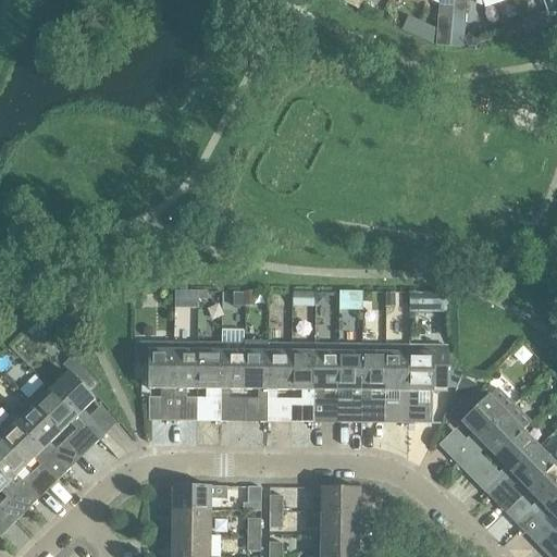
[(341,0),(341,1),(358,10),(362,0),(341,0)]
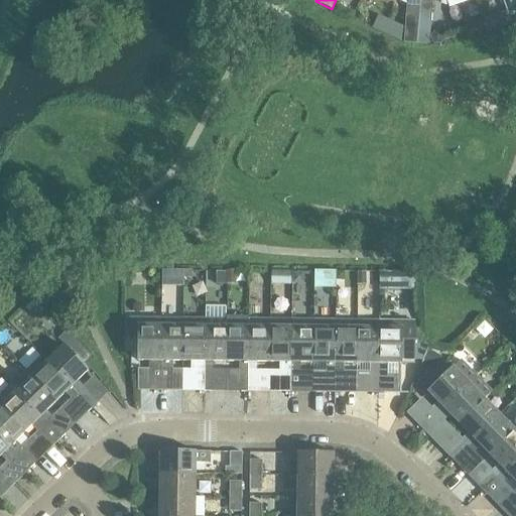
[(515,0),(502,0),(508,18),(515,14),(515,0)]
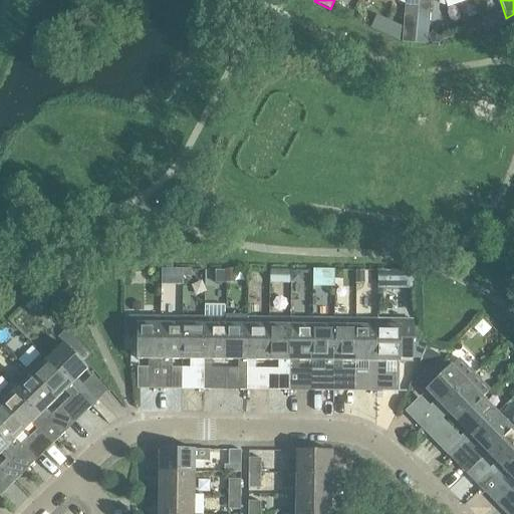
[(389,21),(382,34),(403,44),(415,45),(418,4),(406,3),(406,5),(404,28),(389,21)]
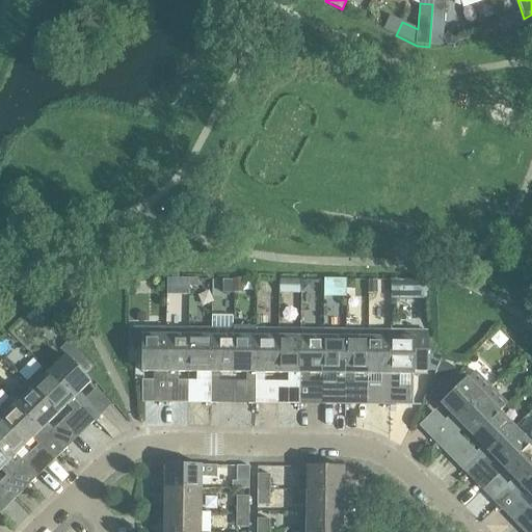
[(432,4),(429,47),(443,48),(446,6),(446,5),(432,4)]
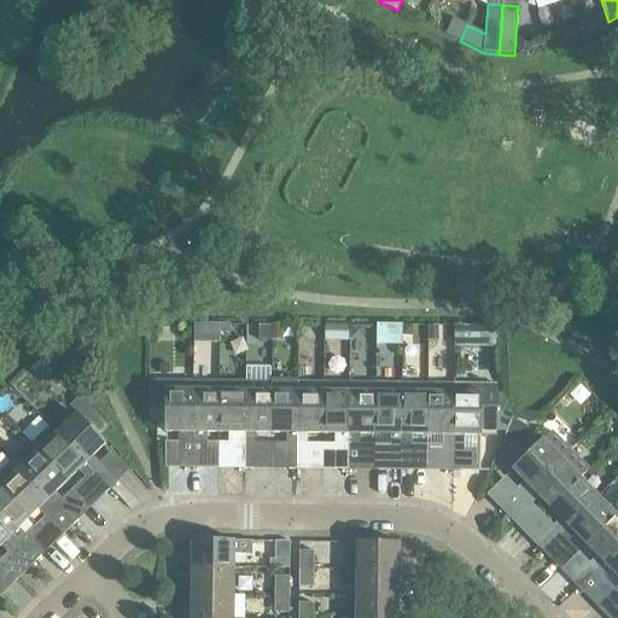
[(532,46),(529,39),(520,39),(516,46),(520,53),(529,53),(531,50),(532,46)]
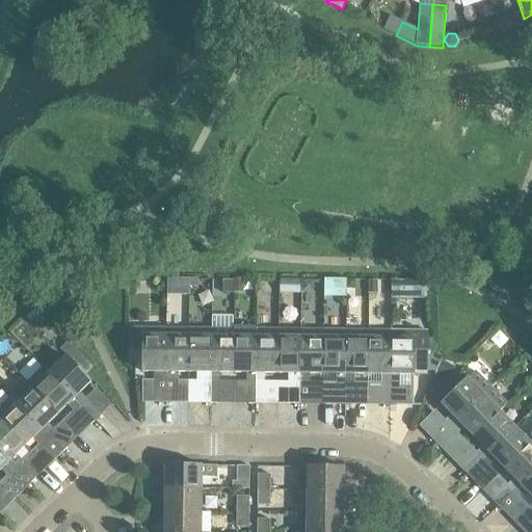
[(234,281),(234,292),(243,292),(242,281),(242,280),(234,280),(234,281)]
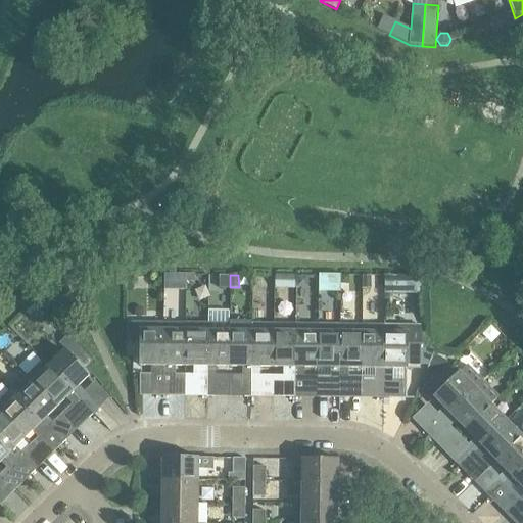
[(230,288),(230,287),(230,276),(220,276),(220,288),(230,288)]
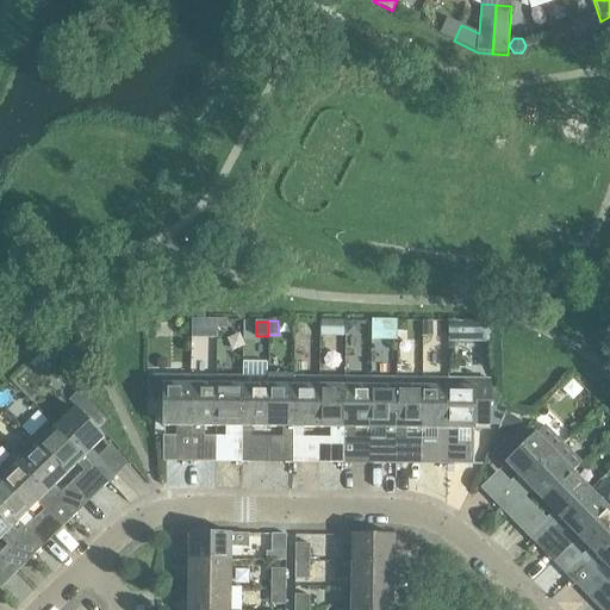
[(331,337),(331,323),(331,322),(322,322),(322,323),(321,336),(331,337)]
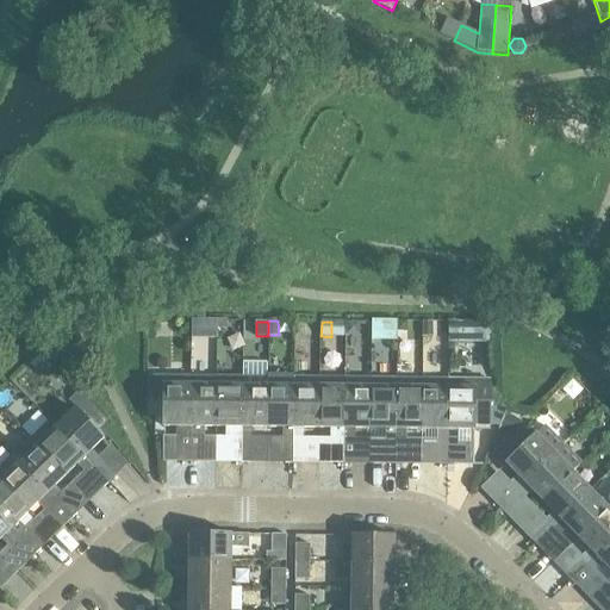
[(449,322),(449,325),(449,338),(462,338),(462,325),(462,323),(449,322)]
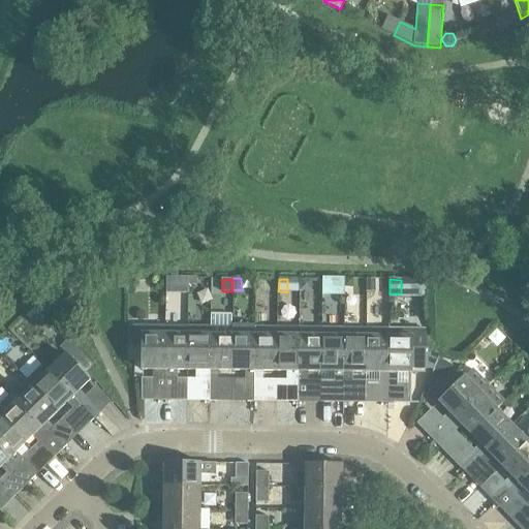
[(311,280),(301,280),(301,290),(306,290),(311,285),(311,280)]
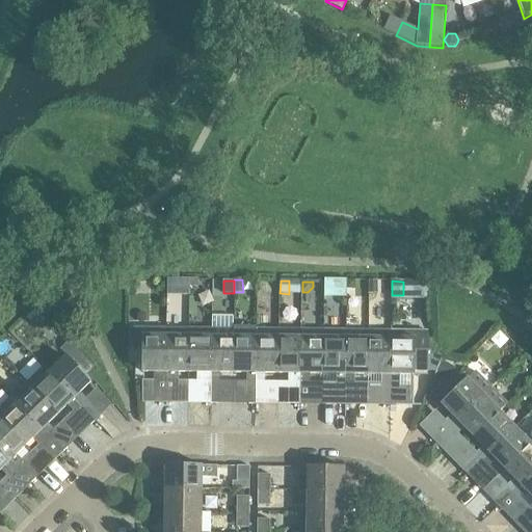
[(219,374),(234,374),(234,338),(236,338),(236,330),(232,329),(232,323),(211,322),(211,329),(210,404),(216,404),(219,401),(219,374)]
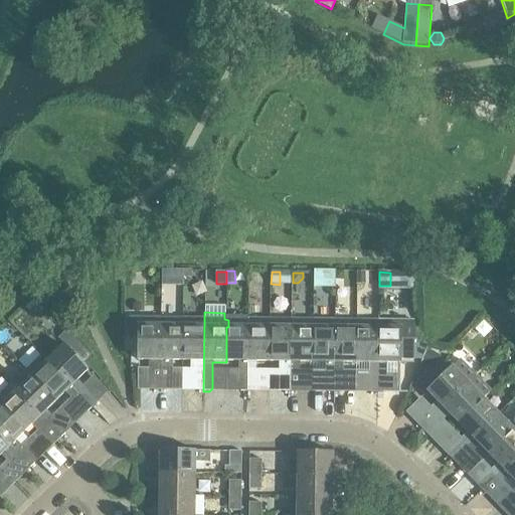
[(154,390),(160,390),(161,319),(131,319),(130,338),(138,338),(138,361),(151,361),(151,387),(154,390)]
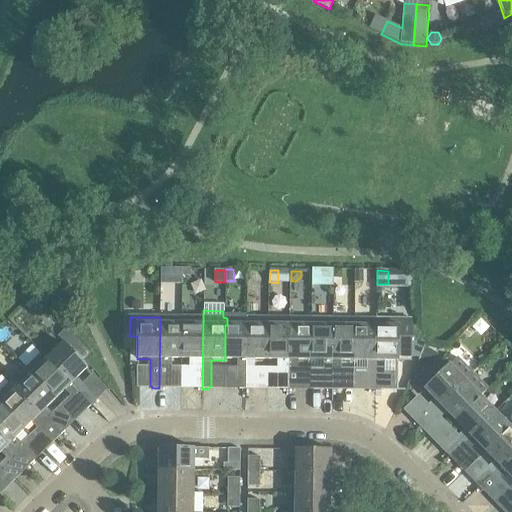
[(168,359),(181,359),(182,317),(160,317),(159,388),(165,389),(168,386),(168,359)]
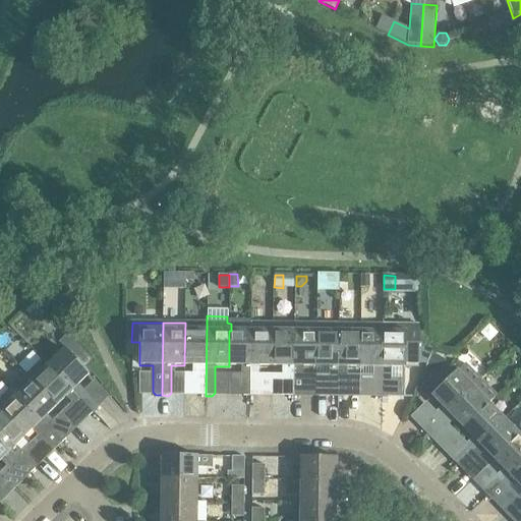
[(199,396),(206,396),(207,323),(185,323),(184,365),(197,365),(196,393),(199,396)]
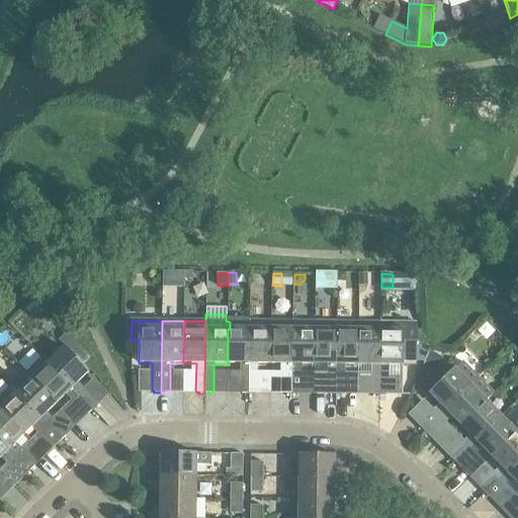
[(242,394),(248,394),(249,322),(249,321),(230,322),(230,329),(228,329),(228,364),(240,364),(239,391),(242,394)]
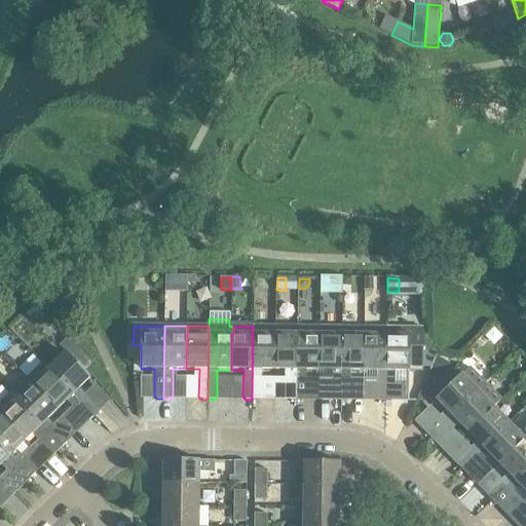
[(262,370),(274,370),(275,334),(274,334),(274,327),(253,327),(252,400),(259,401),(261,398),(262,370)]
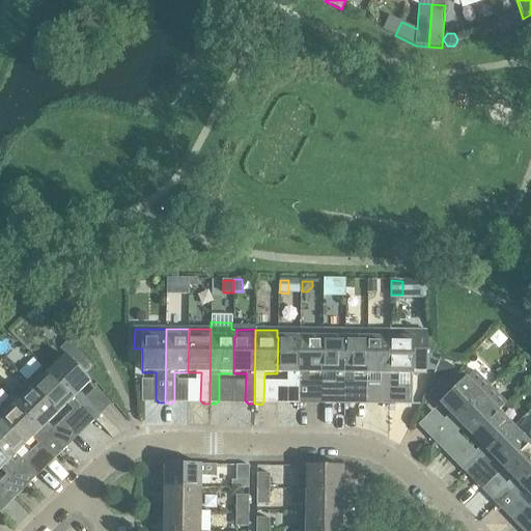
[(294,404),(299,404),(300,330),(277,330),(277,337),(278,337),(277,373),(290,373),(290,401),(294,404)]
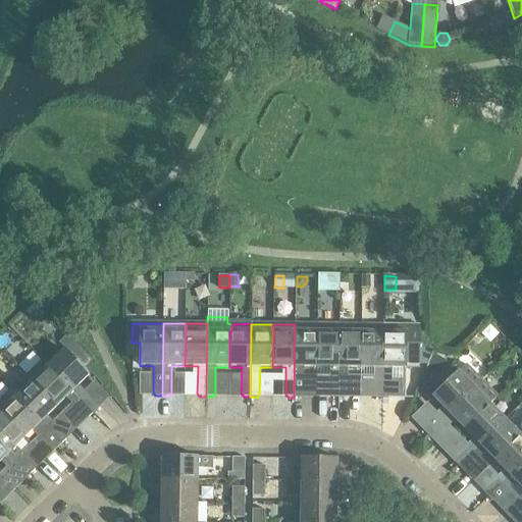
[(304,368),(316,368),(317,324),(295,324),(294,398),(301,398),(303,395),(304,368)]
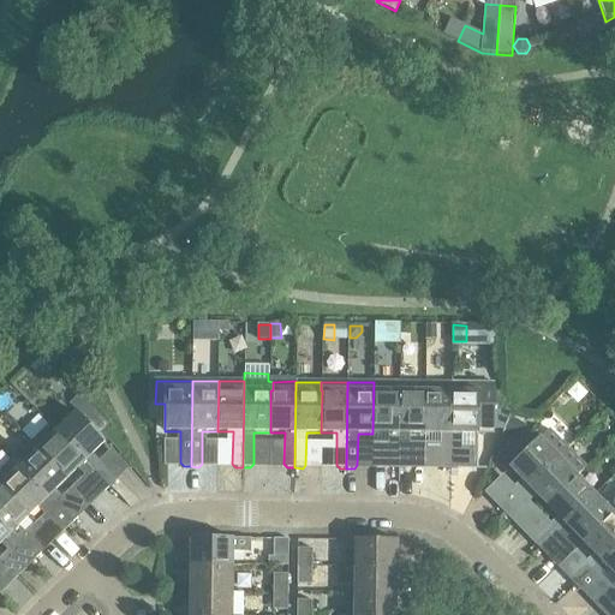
[(392,469),(399,470),(400,383),(374,382),(372,434),(388,434),(388,465),(392,469)]
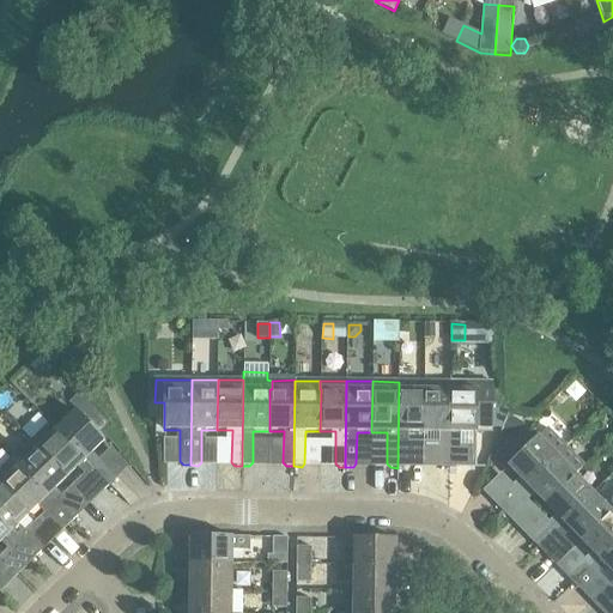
[(408,432),(423,432),(424,382),(399,382),(398,468),(405,468),(408,465),(408,432)]
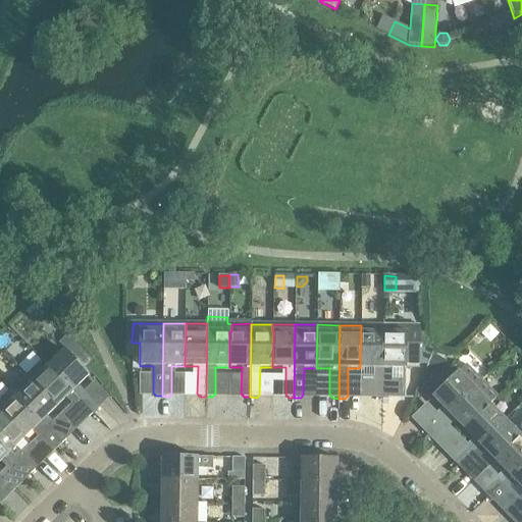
[(376,399),(383,399),(383,325),(361,325),(360,368),(373,368),(373,396),(376,399)]
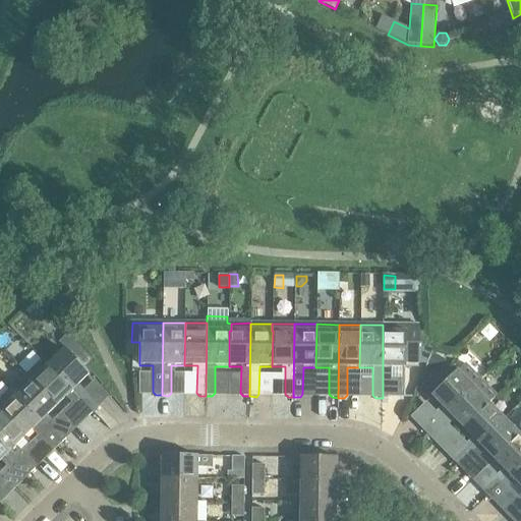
[(383,325),(383,398),(388,398),(391,395),(391,368),(405,368),(405,365),(416,365),(416,326),(383,325)]
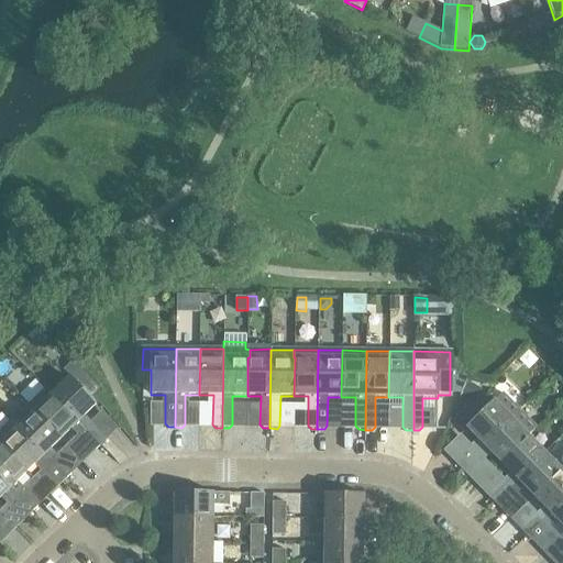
[(69,377),(52,395),(101,445),(106,442),(106,438),(86,416),(97,406),(69,377)]
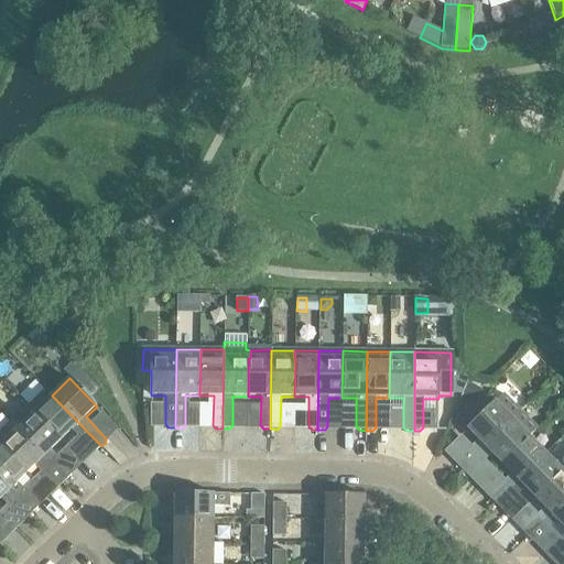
[(467,382),(462,394),(472,400),(478,389),(477,388),(468,383),(467,382)]
